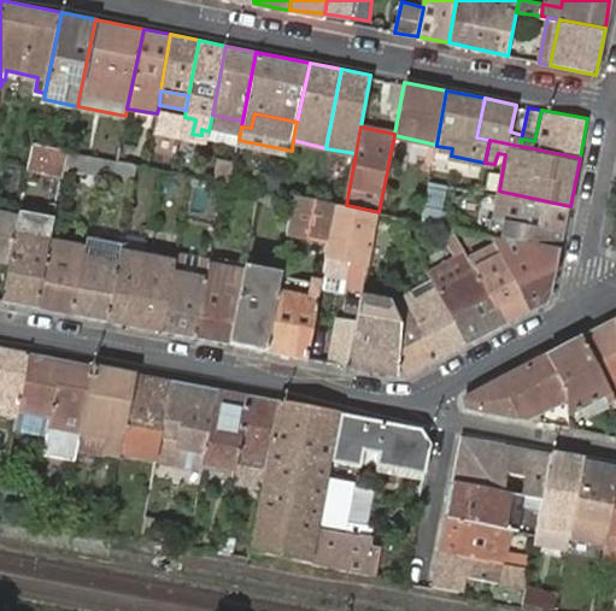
[(35,141),(31,164),(45,166),(50,144),(35,141)]
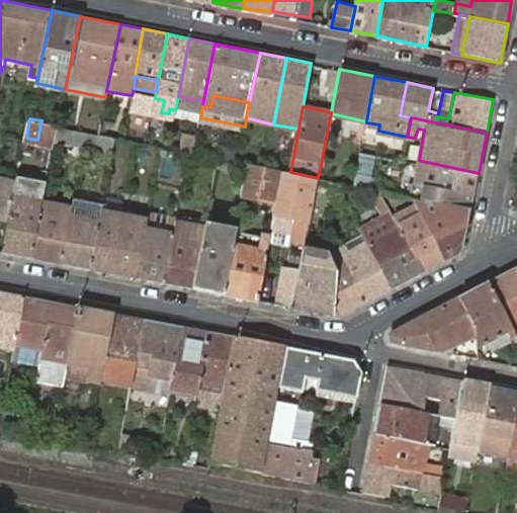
[(41,120),(37,140),(55,144),(58,124),(41,120)]
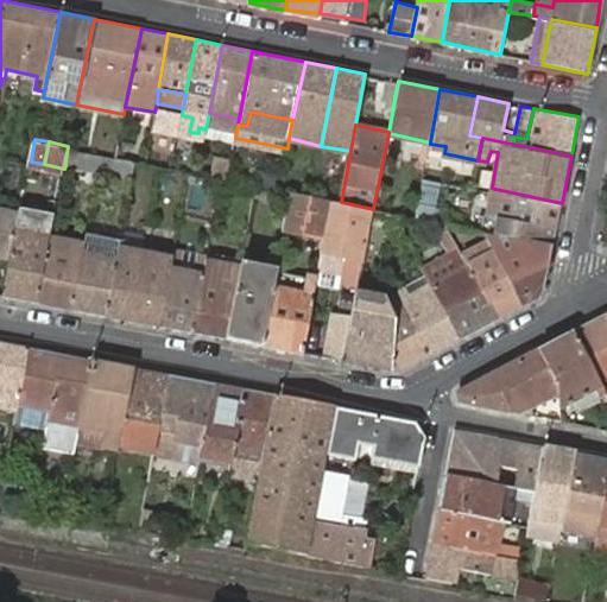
[(137,159),(105,153),(102,165),(136,171),(137,159)]
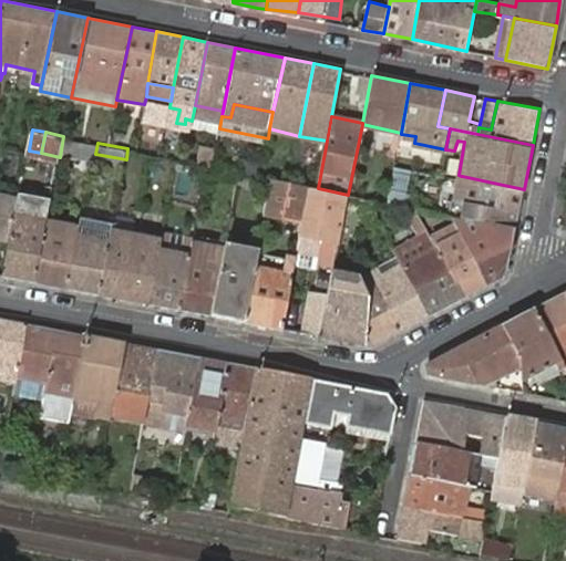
[(405,206),(413,167),(394,163),(389,203),(405,206)]
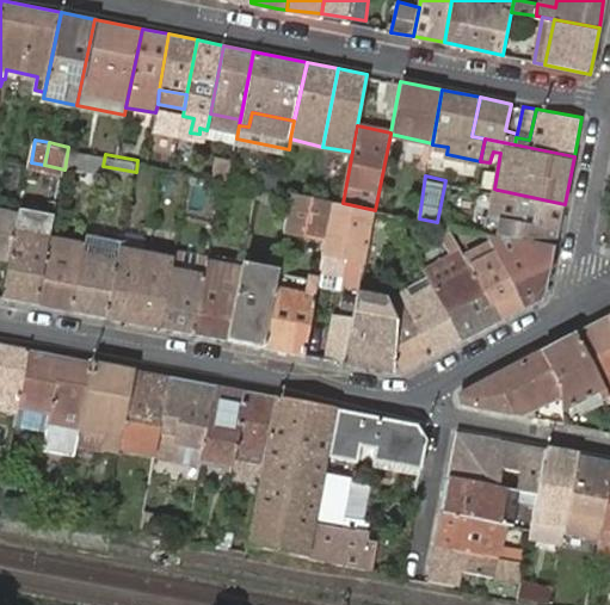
[(556,246),(565,204),(498,190),(490,233),(556,246)]
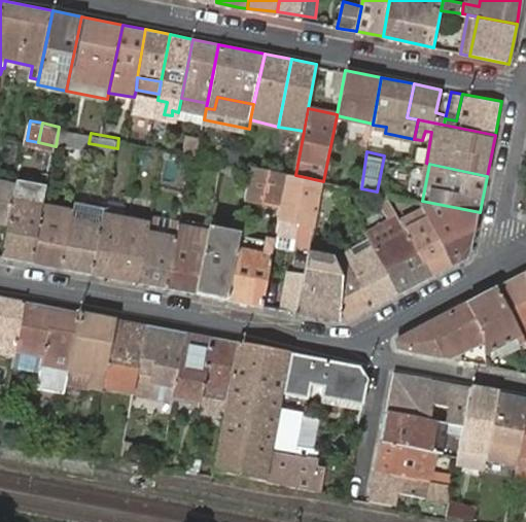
[(288,174),(253,166),(247,195),(282,203),(287,179),(288,174)]
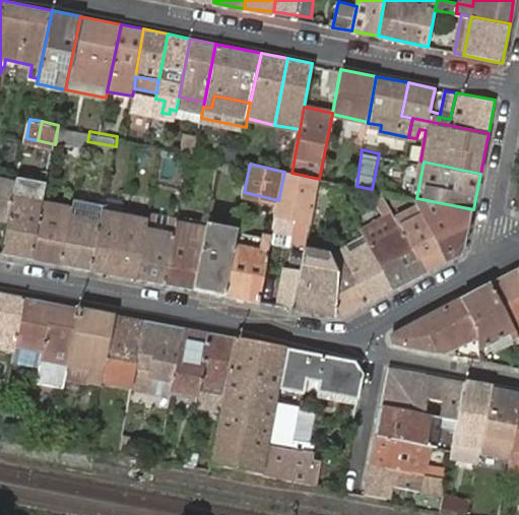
[(10,215),(3,251),(33,256),(44,199),(47,181),(18,176),(17,182),(10,215)]
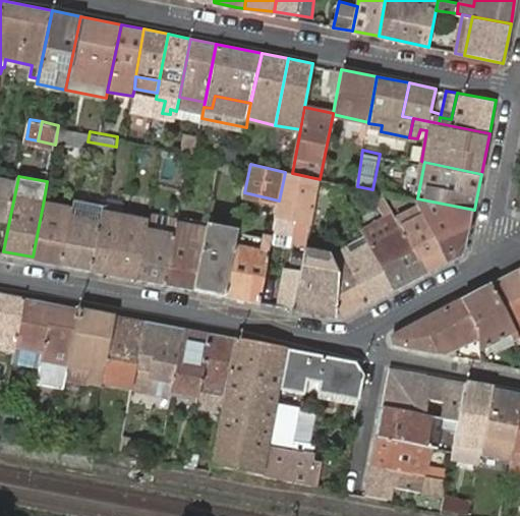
[(319,184),(284,177),(279,201),(274,229),(297,235),(296,239),(307,241),(319,184)]
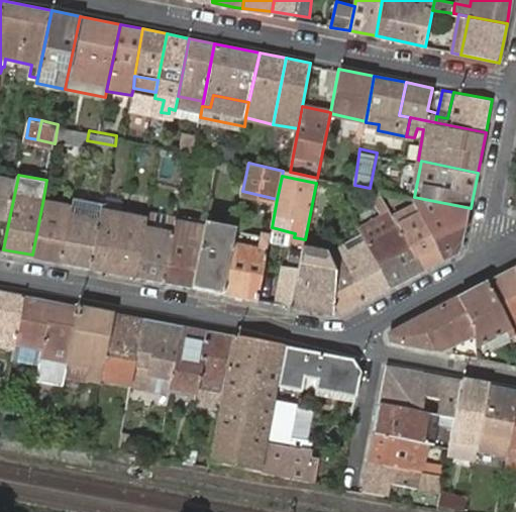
[(0,211),(10,214),(17,181),(0,177),(0,211)]
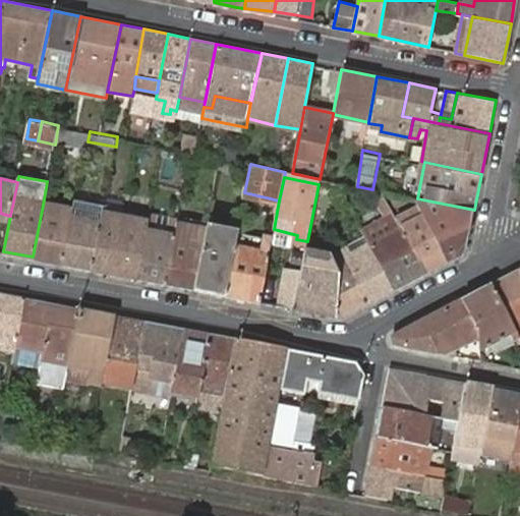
[(350,196),(344,183),(332,181),(336,203),(350,196)]
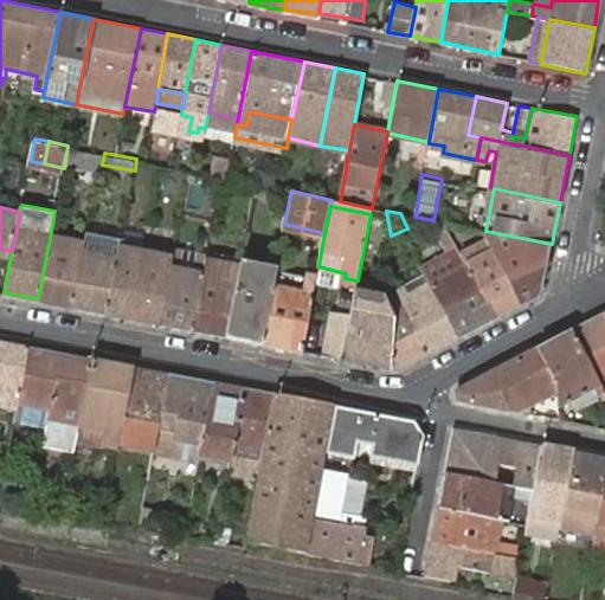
[(544,284),(552,244),(486,231),(483,230),(487,238),(520,301),(538,291),(544,284)]
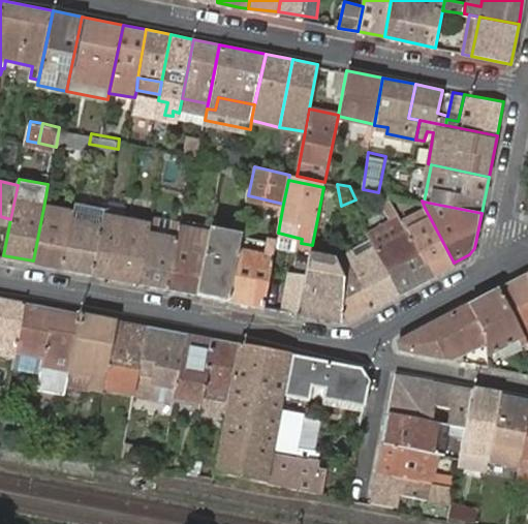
[(44,203),(33,260),(63,267),(73,216),(74,209),(44,203)]
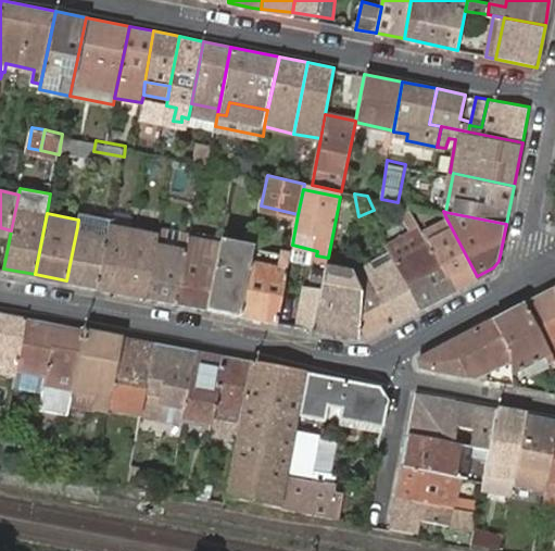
[(110,232),(111,224),(112,220),(80,213),(78,220),(77,227),(110,232)]
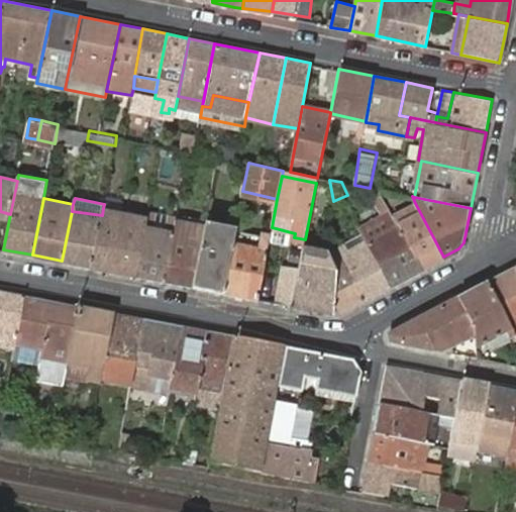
[(443,257),(415,203),(394,213),(422,268),(443,257)]
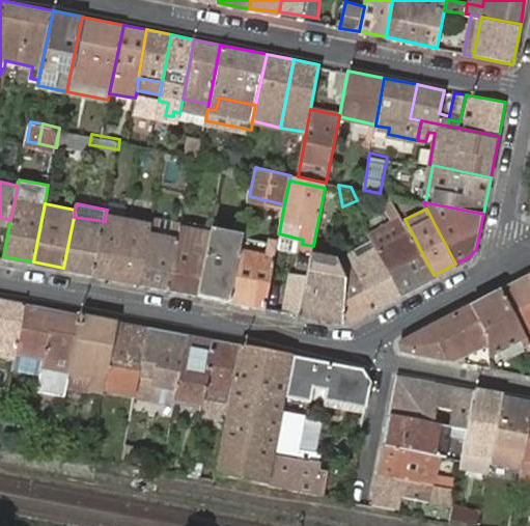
[(149,232),(150,223),(106,214),(105,221),(94,273),(139,281),(149,232)]
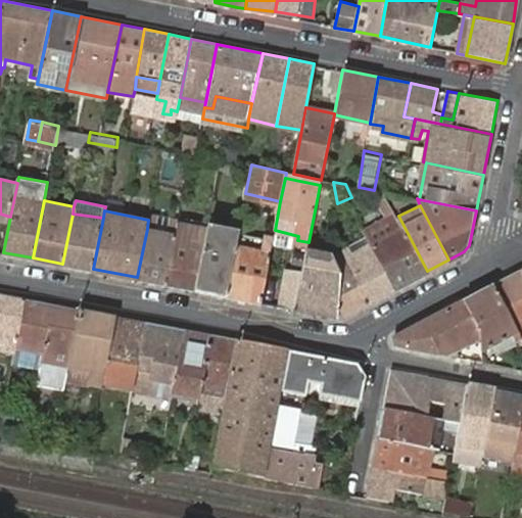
[(398,216),(396,212),(367,228),(370,234),(373,241),(395,288),(427,271),(398,216)]
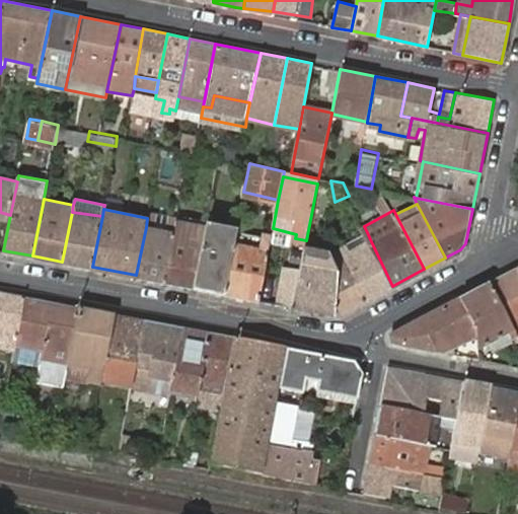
[(62,262),(92,267),(102,216),(72,212),(62,262)]
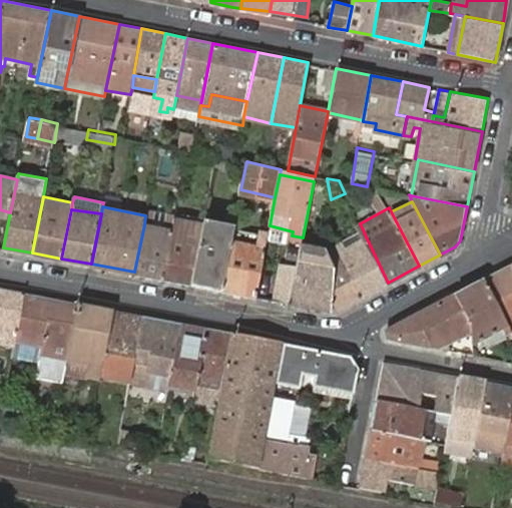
[(233,224),(204,218),(200,235),(191,283),(221,289),(233,224)]
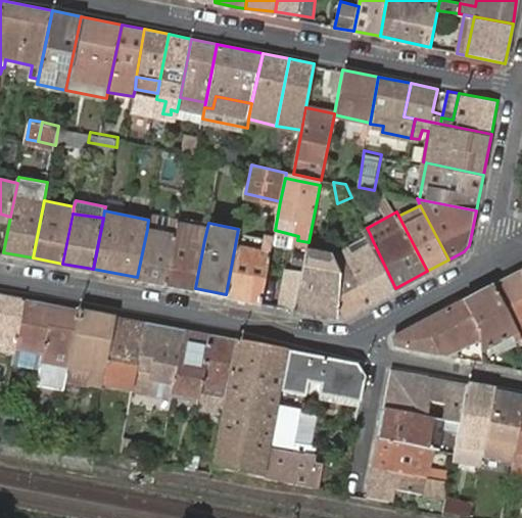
[(167,283),(176,234),(147,229),(137,277),(167,283)]
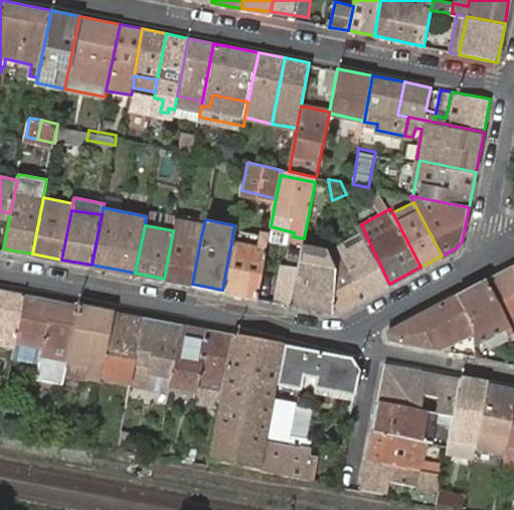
[(257,296),(270,231),(234,225),(222,290),(257,296)]
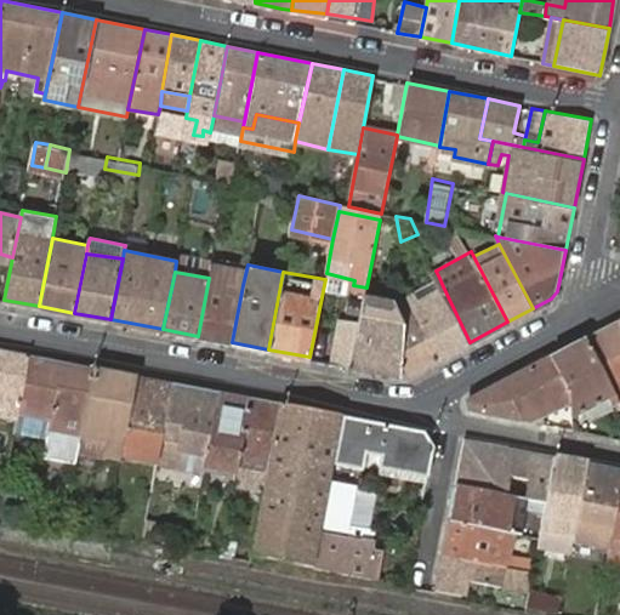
[(243,285),(209,278),(198,336),(232,342),(243,285)]
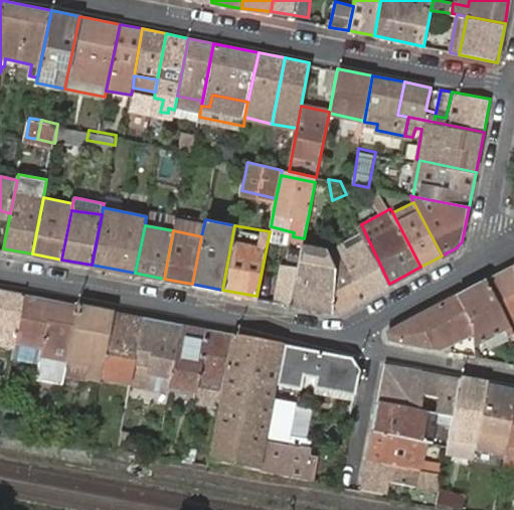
[(349,247),(367,237),(364,230),(346,239),(349,247)]
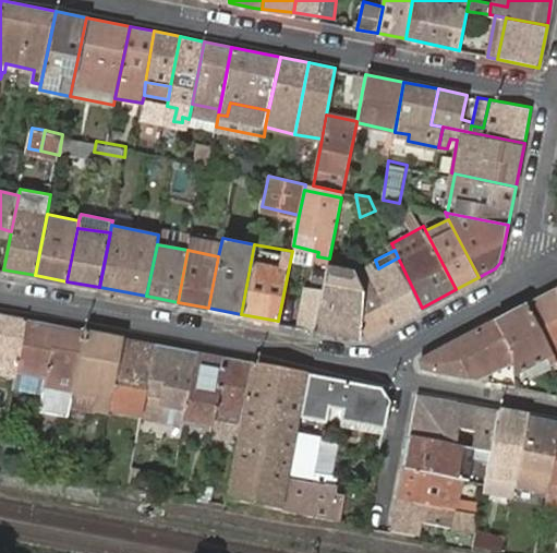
[(360,272),(359,267),(356,264),(350,260),(344,257),(343,268),(360,272)]
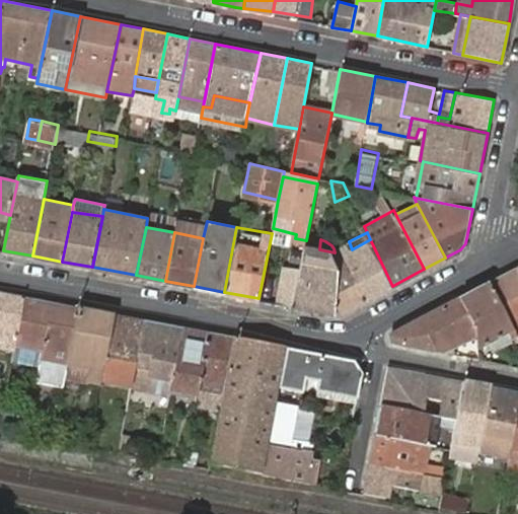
[(364,301),(392,286),(370,239),(352,249),(349,241),(343,244),(364,301)]
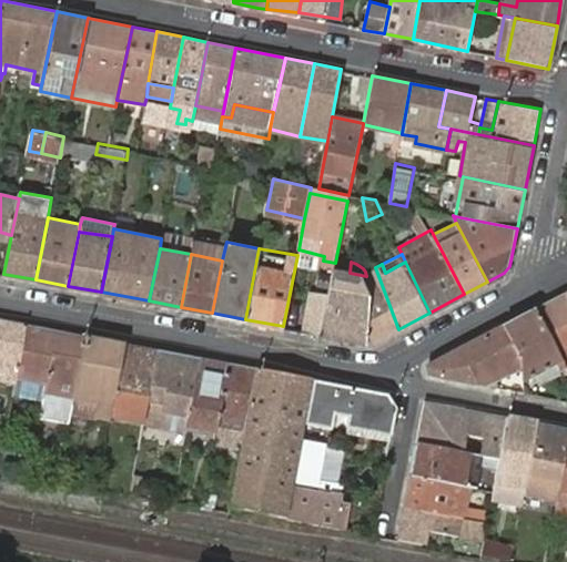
[(373,344),(398,329),(375,267),(365,272),(366,276),(368,297),(366,343),(373,344)]
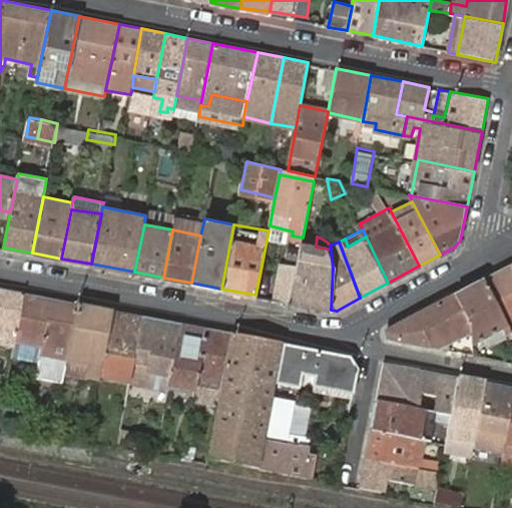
[(291,302),(331,310),(333,269),(331,249),(316,246),(302,244),(298,265),(291,302)]
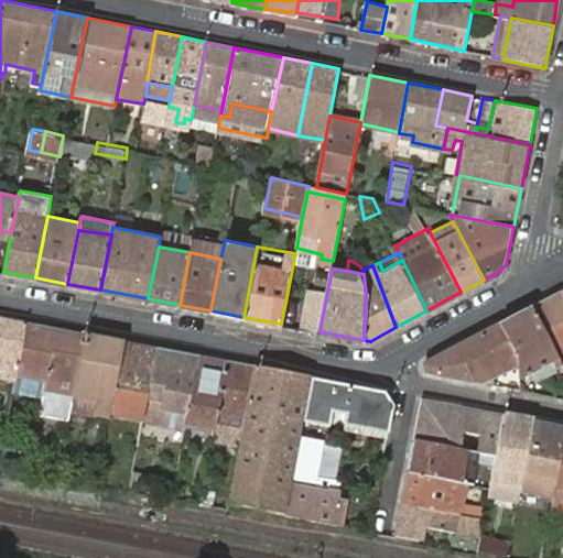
[(303,328),(320,331),(327,291),(310,286),(303,328)]
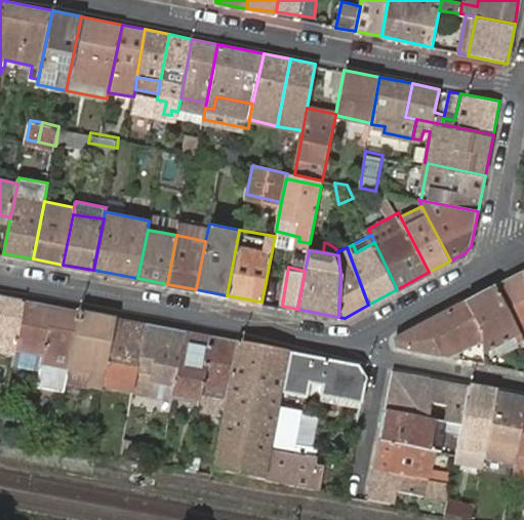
[(523,337),(523,338),(523,275),(521,271),(494,285),(523,337)]
